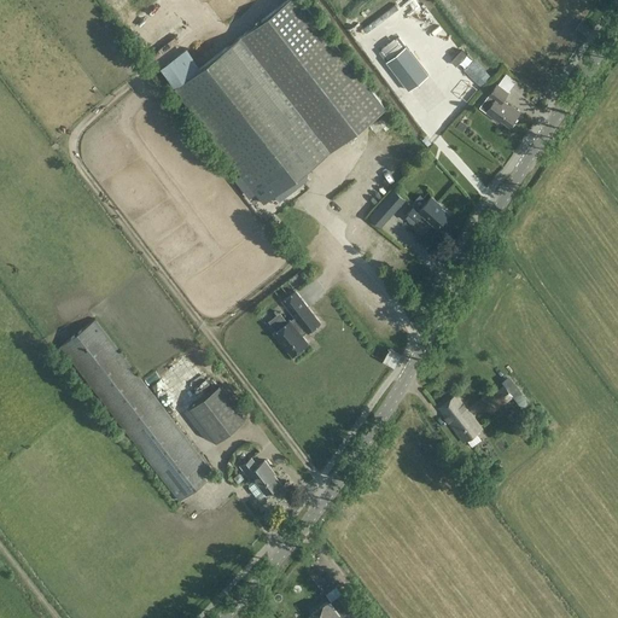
[(301,0),(289,0),(203,68),(187,48),(161,69),(176,88),(175,89),(264,204),(386,109),(301,0)]
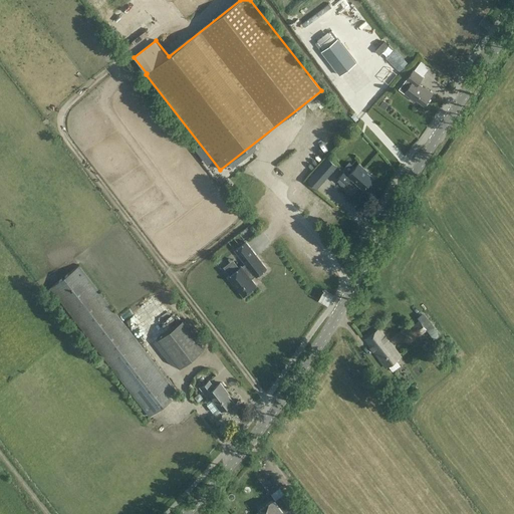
[(123,8),(110,17),(113,21),(126,13),(123,8)]
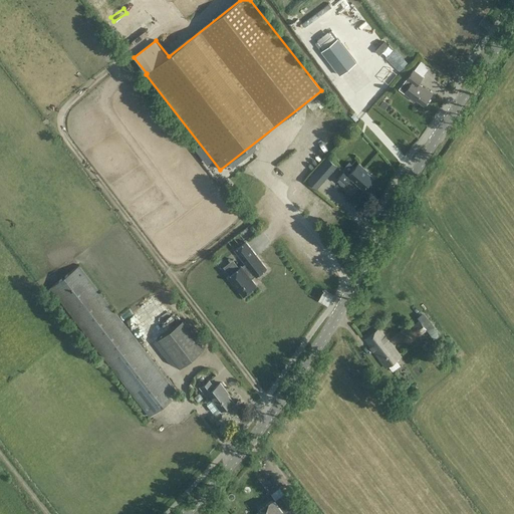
[(337,38),(321,51),(340,74),(355,62),(337,38)]
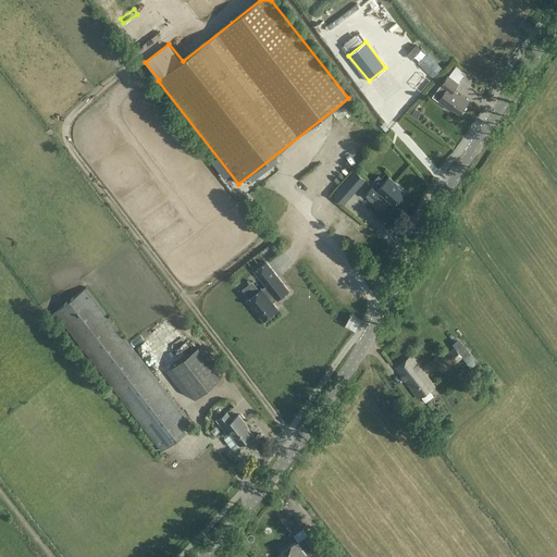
[(416,46),(407,56),(411,60),(421,50),(416,46)]
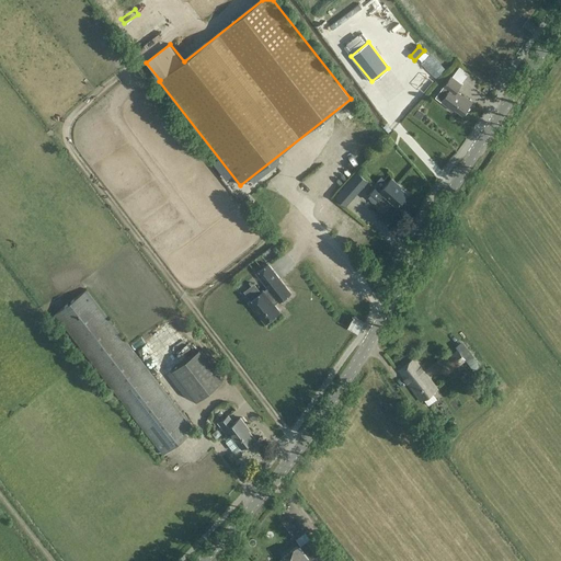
[(459,67),(456,78),(466,81),(470,70),(459,67)]
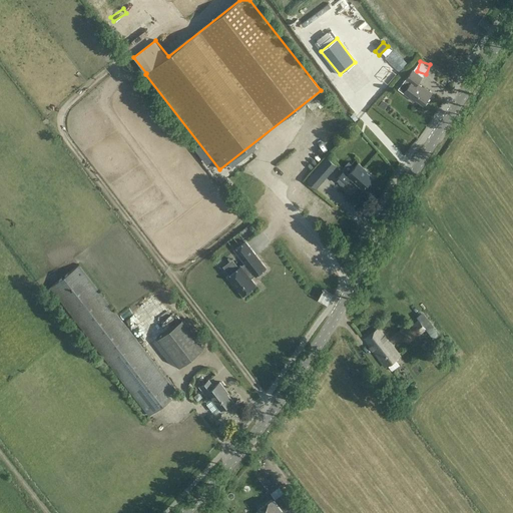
[(416,84),(422,77),(412,70),(405,79),(411,83),(403,93),(414,101),(415,98),(423,104),(431,94),(424,88),(423,89),(416,84)]
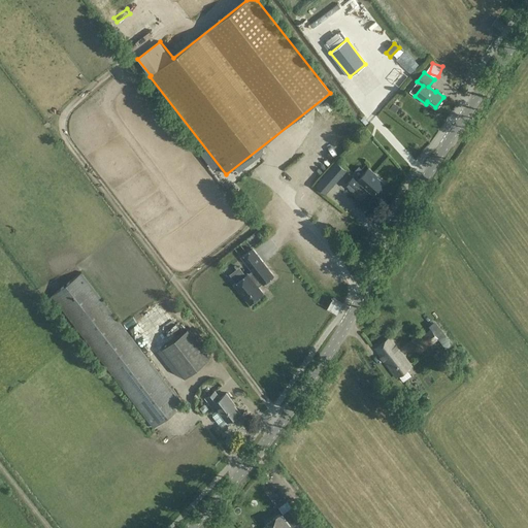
[(325,194),(342,175),(347,170),(336,162),(316,185),(325,194)]
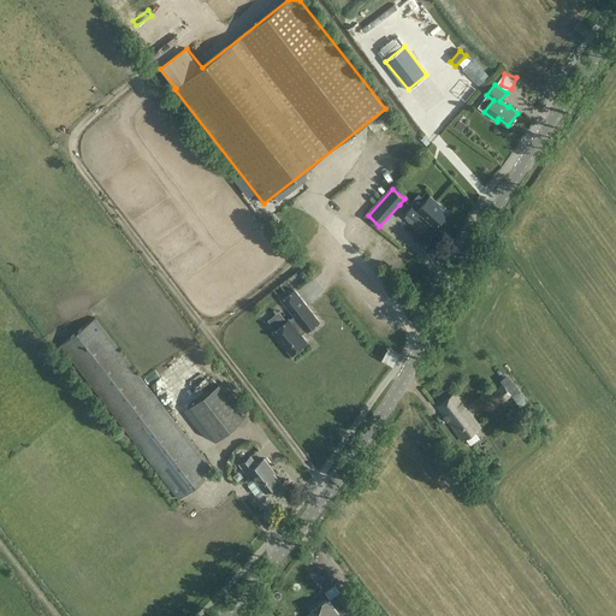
[(412,224),(420,214),(436,227),(448,214),(439,207),(440,206),(430,196),(418,211),(412,206),(403,215),(412,224)]
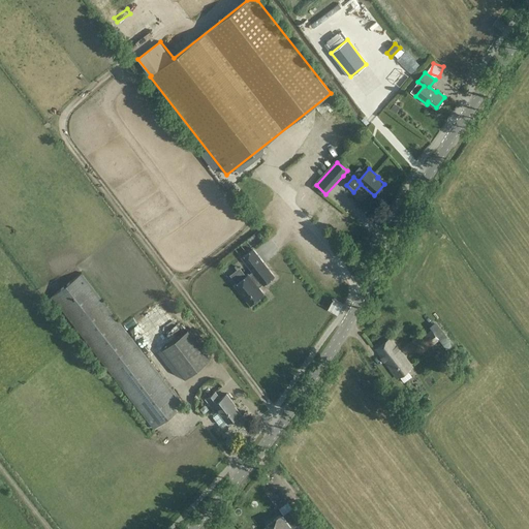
[(248,274),(246,275),(237,282),(235,284),(250,304),(263,293),(258,286),(262,283),(263,284),(274,276),(253,249),(242,257),(253,271),(249,275),(248,274)]
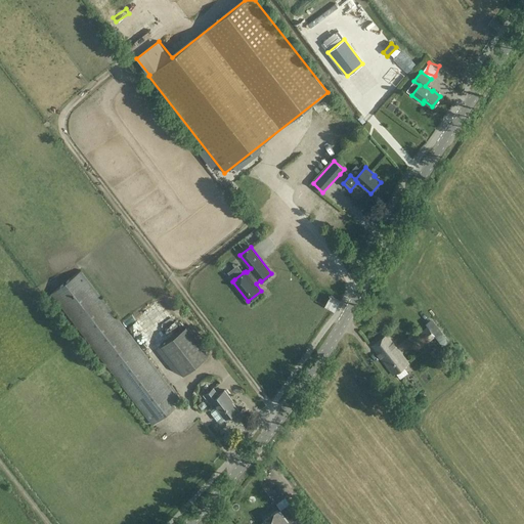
[(181,402),(81,271),(51,294),(153,425),(181,402)]
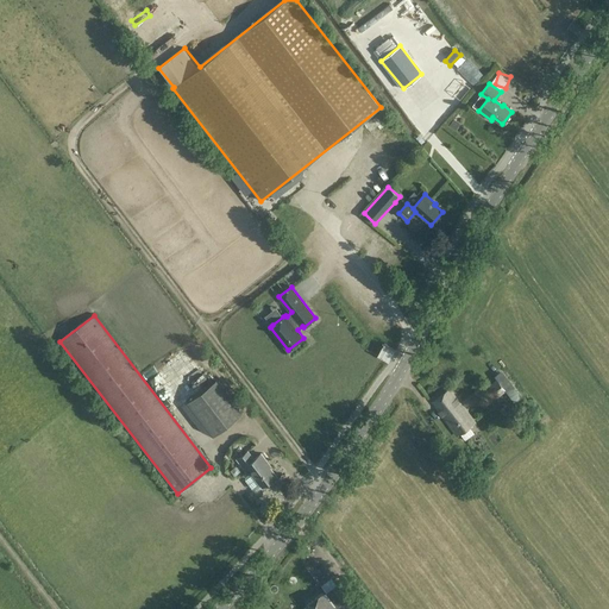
[(388,360),(395,350),(384,344),(377,355),(388,360)]
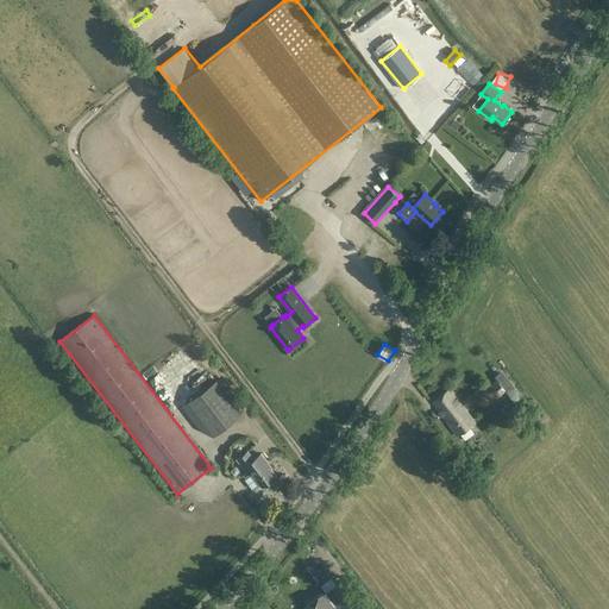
[(496,374),(506,385),(513,380),(503,368),(496,374)]
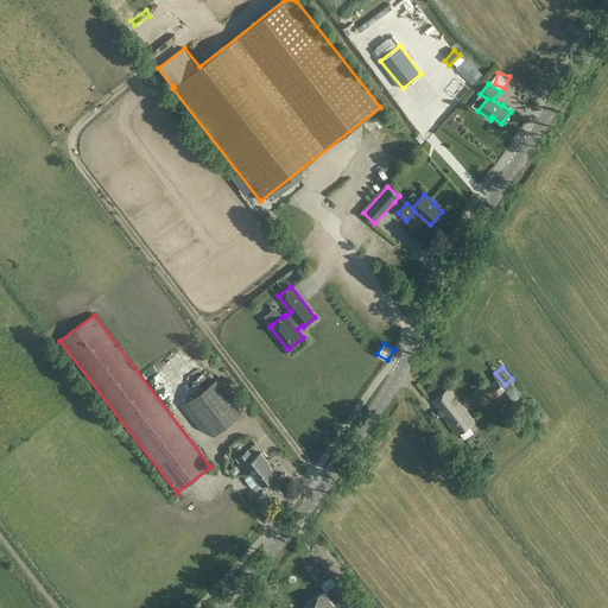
[(496,378),(477,393),(489,409),(508,394),(496,378)]
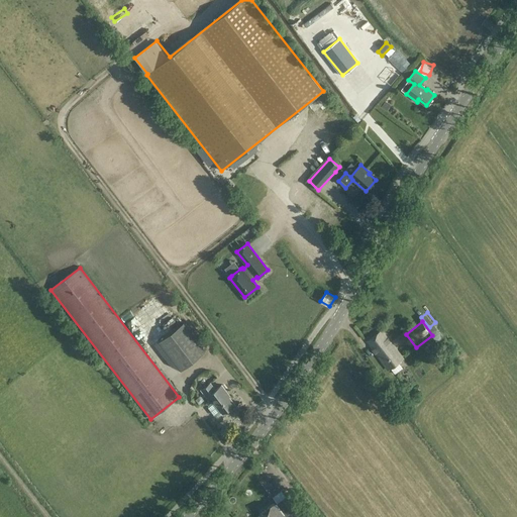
[(205,351),(184,323),(160,341),(181,370),(205,351)]
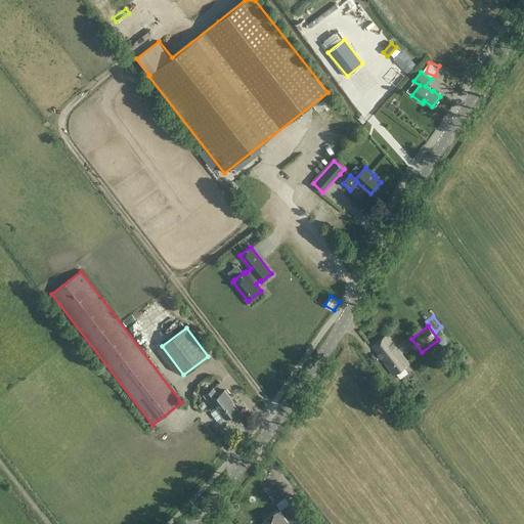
[(407,364),(386,336),(372,346),(393,375),(407,364)]
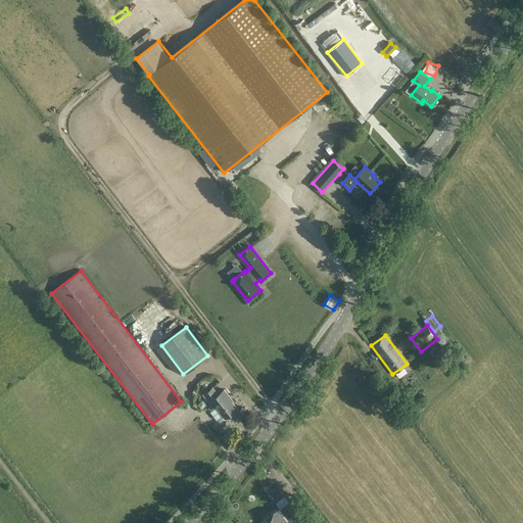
[(225,418),(237,409),(229,397),(230,396),(224,389),(218,394),(212,388),(203,395),(210,405),(214,402),(225,418)]
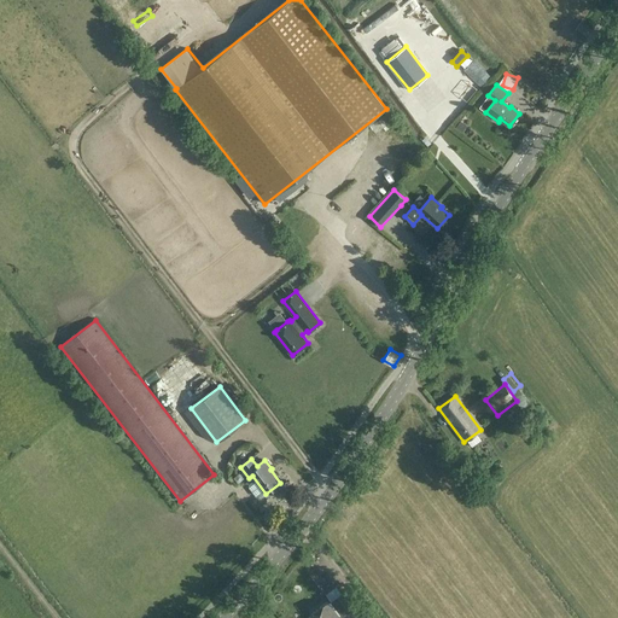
[(339,617),(328,601),(305,617),(339,617)]
